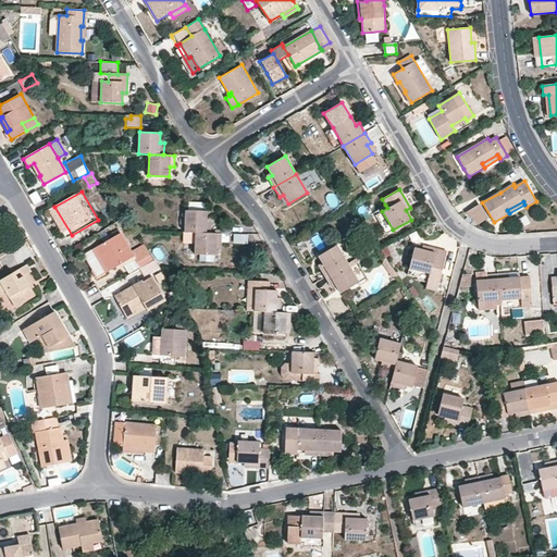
[(475,222),(485,215),(480,206),(474,208),(469,210),(475,222)]
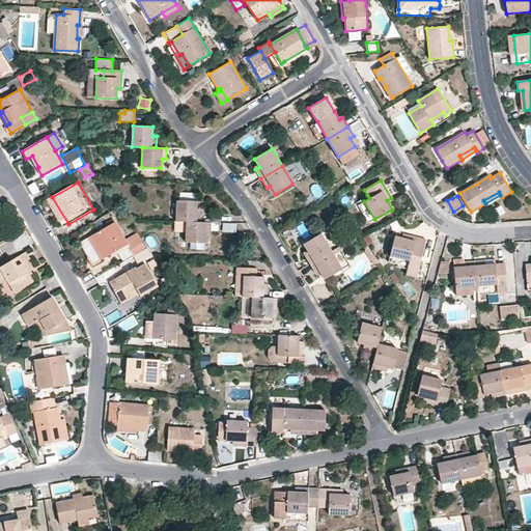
[(176,206),(175,222),(187,222),(200,222),(201,211),(197,211),(197,202),(176,201),(176,206)]
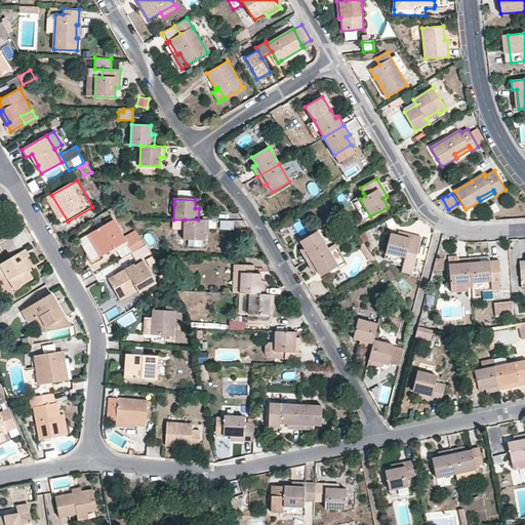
[(198,219),(185,219),(184,240),(203,240),(204,231),(209,231),(209,220),(198,219)]
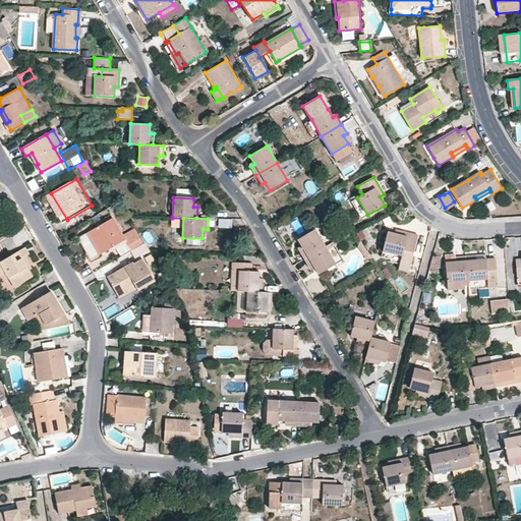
[(218,218),(217,227),(231,228),(231,220),(218,218)]
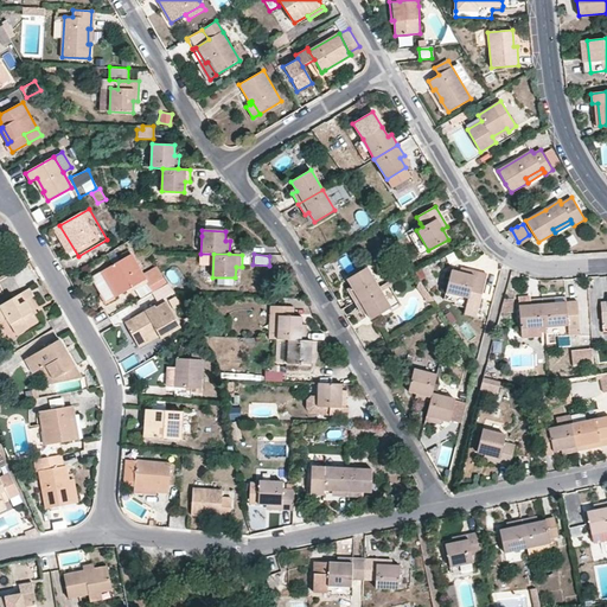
[(157,267),(142,275),(131,255),(104,270),(119,295),(146,280),(153,292),(167,283),(157,267)]
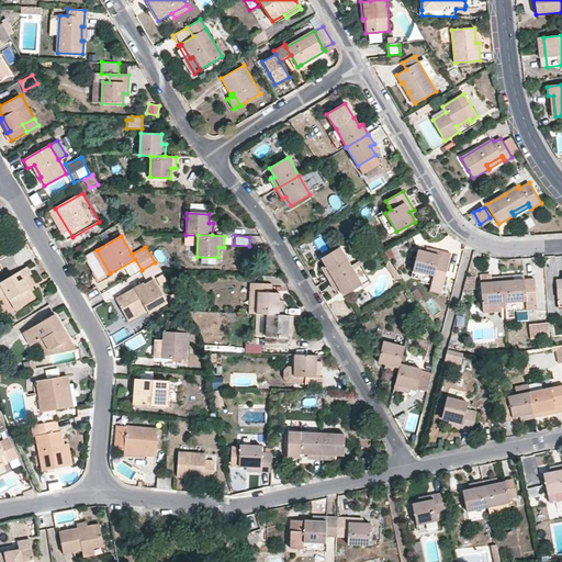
[(339,248),(321,258),(326,267),(322,269),(327,279),(350,266),(339,248)]
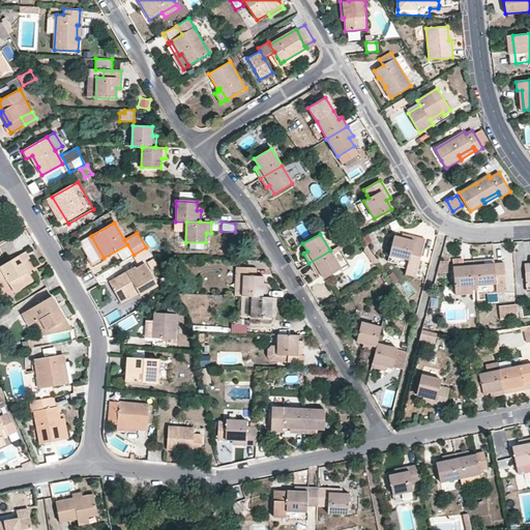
[(389,256),(409,261),(411,255),(420,257),(424,239),(404,235),(404,238),(393,236),(389,256)]
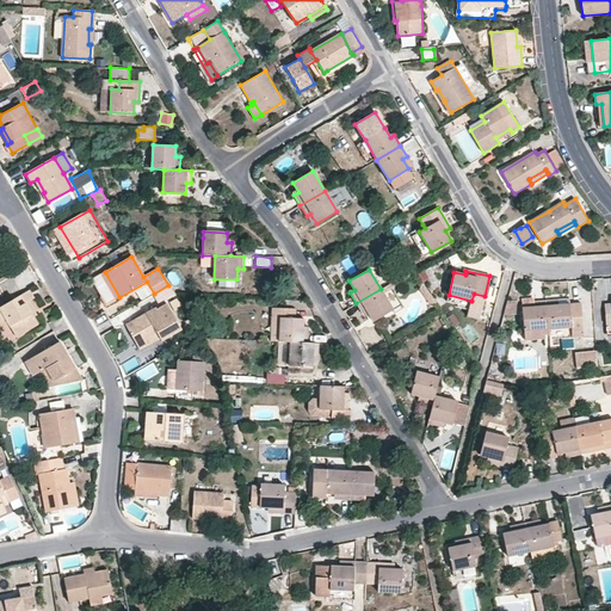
[(105,272),(93,278),(107,303),(119,297),(105,272)]
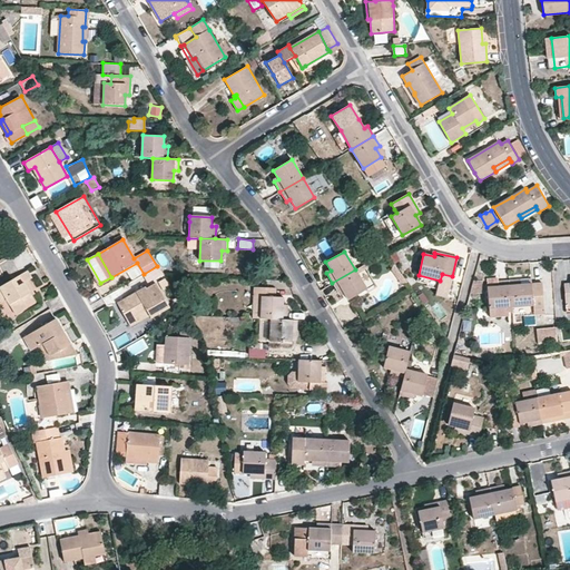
[(366,288),(355,269),(332,283),(338,293),(342,291),(347,301),(366,288)]
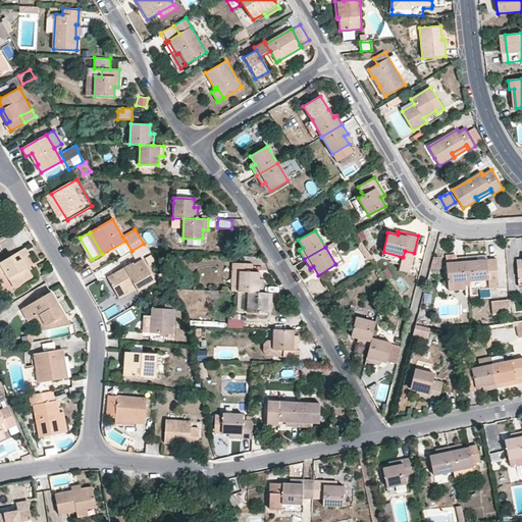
[(32,277),(29,271),(21,259),(24,257),(29,255),(25,248),(0,262),(0,275),(1,275),(5,273),(14,289),(32,277)]
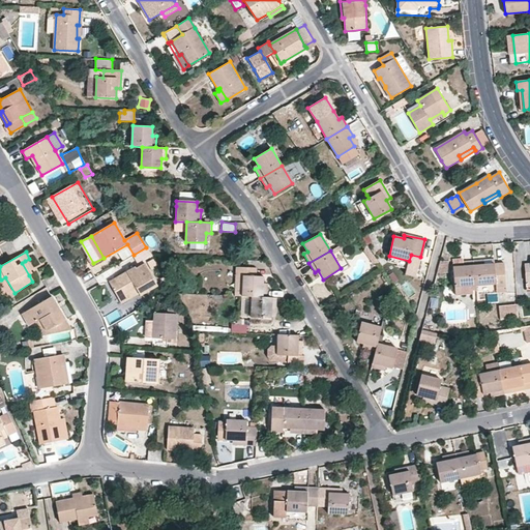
[(416,277),(420,257),(411,255),(409,261),(406,274),(416,277)]
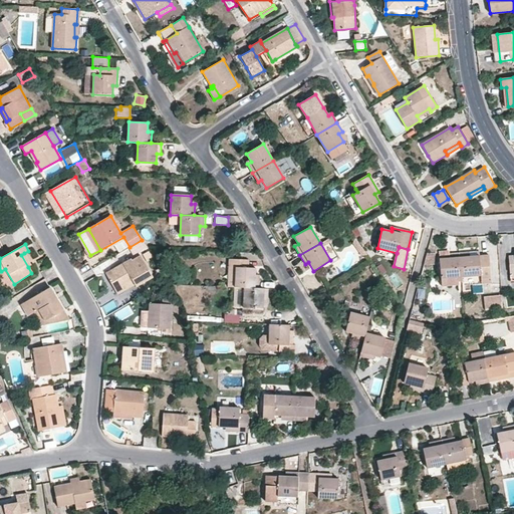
[(448,251),(439,252),(439,259),(449,258),(449,254),(448,251)]
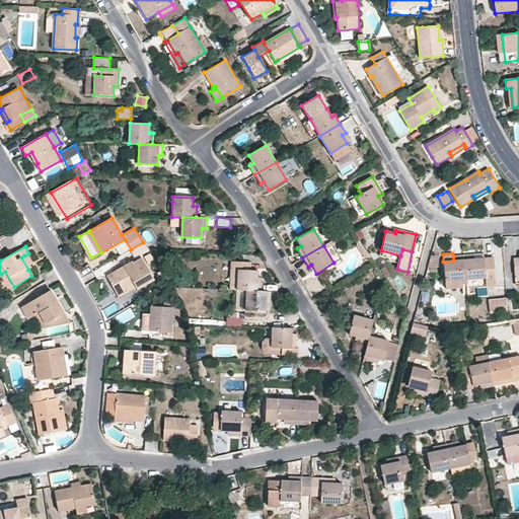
[(28,270),(31,268),(24,255),(21,257),(28,270)]
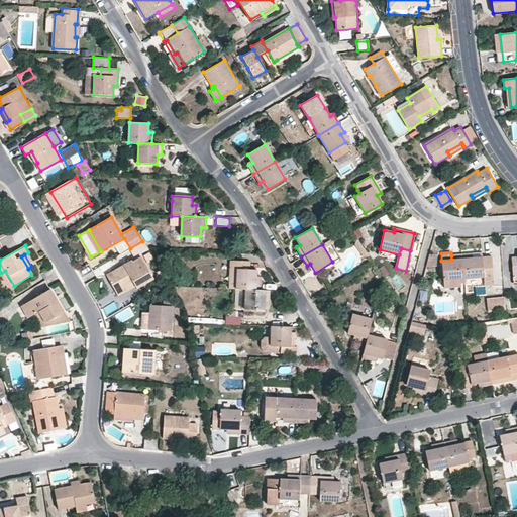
[(438,267),(437,254),(429,254),(425,267),(438,267)]
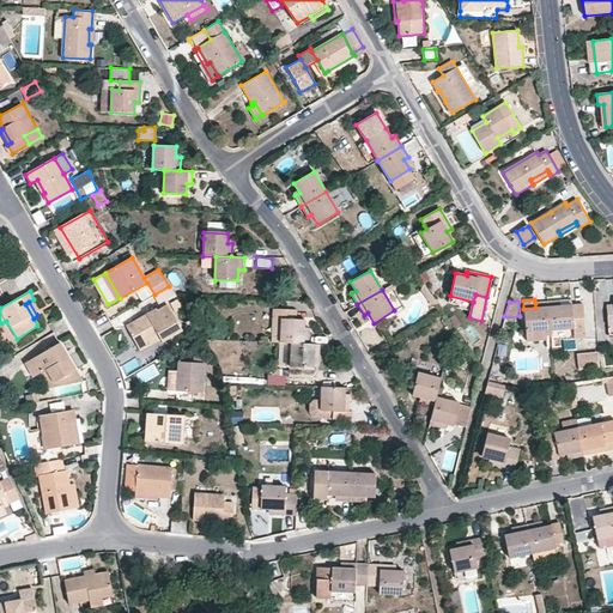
[(535,303),(535,308),(523,309),(526,332),(548,331),(546,302),(535,303)]
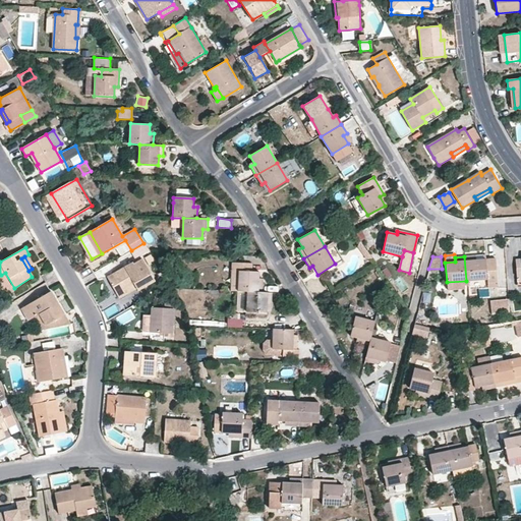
[(497,282),(496,258),(476,261),(476,256),(464,256),(466,281),(487,279),(487,283),(497,282)]
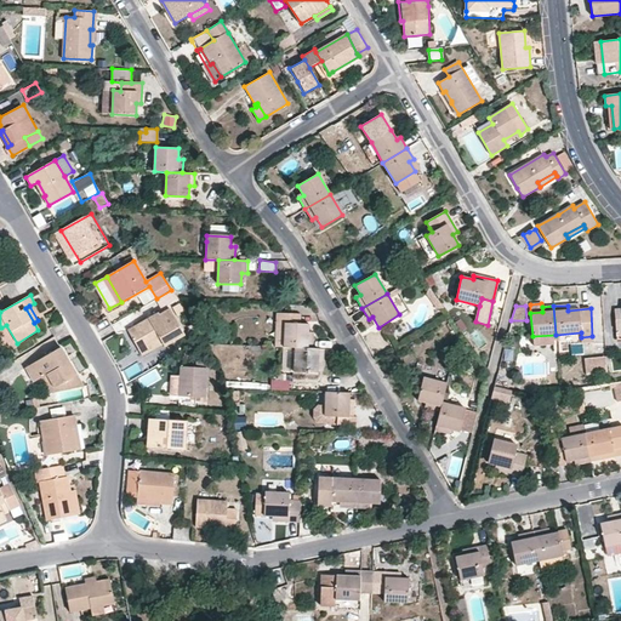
[(129,331),(140,349),(160,337),(164,343),(165,346),(184,335),(170,309),(159,314),(159,313),(129,331)]
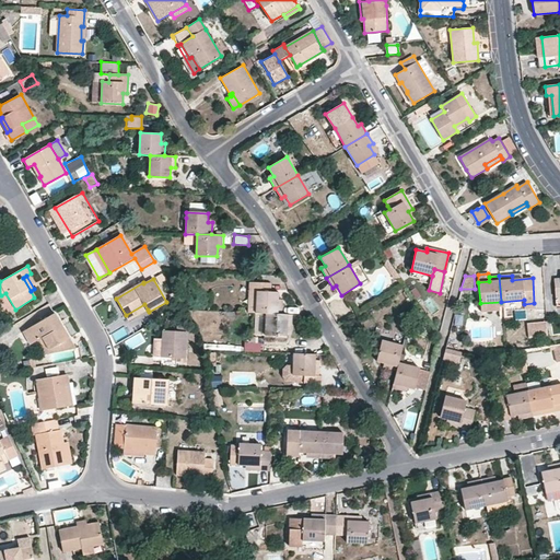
[(278,292),(271,291),(271,282),(251,281),(251,291),(257,291),(257,313),(266,313),(282,314),(282,303),(278,302),(278,292)]
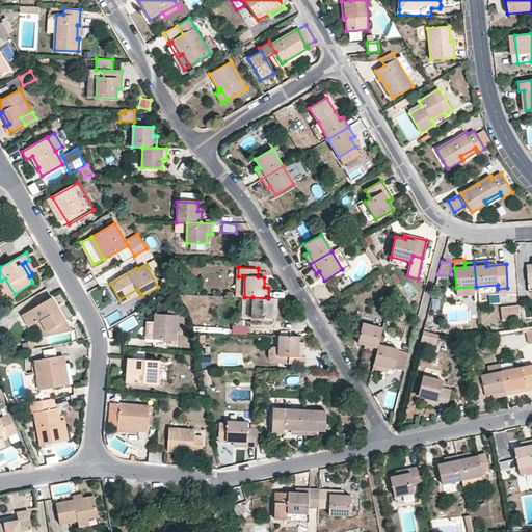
[(5,278),(1,281),(10,296),(15,294),(5,278)]
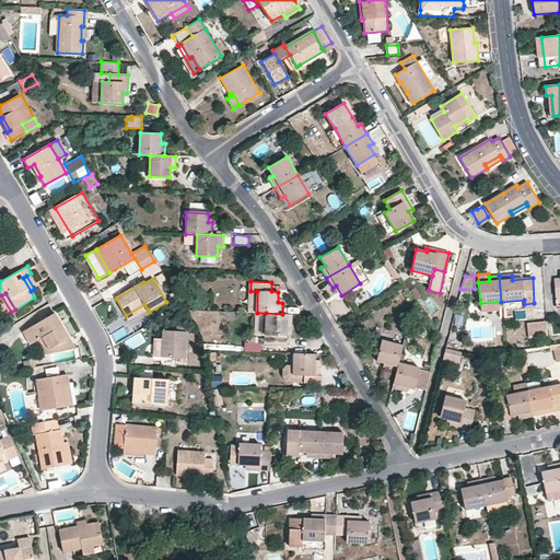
[(126,315),(128,319),(148,310),(144,304),(126,315)]
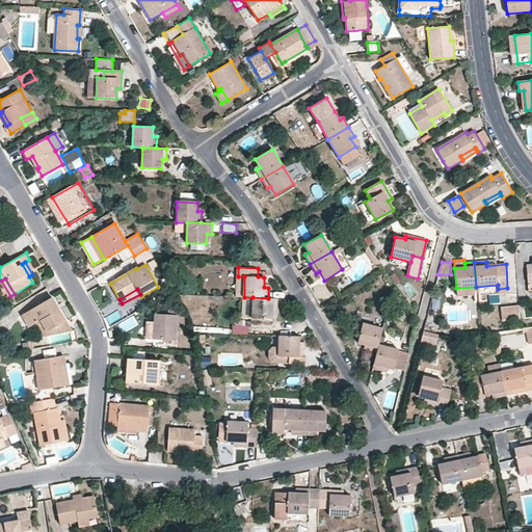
[(37,323),(41,321),(50,335),(71,330),(52,297),(23,315),(30,327),(37,323)]
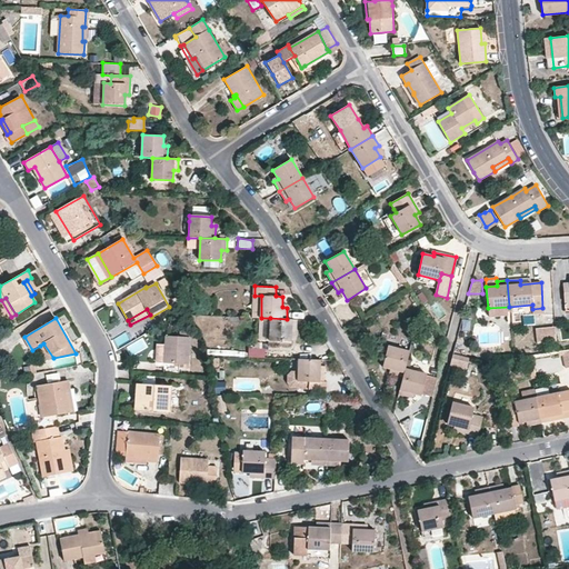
[(260,340),(270,340),(270,318),(261,318),(260,340)]
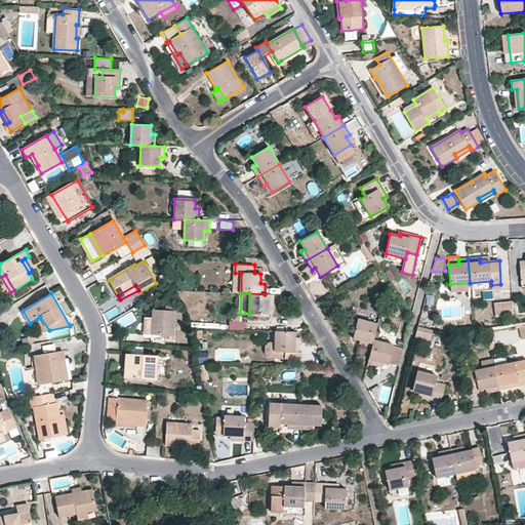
[(248,323),(268,323),(269,306),(274,306),(274,295),(265,294),(249,293),(249,314),(248,323)]
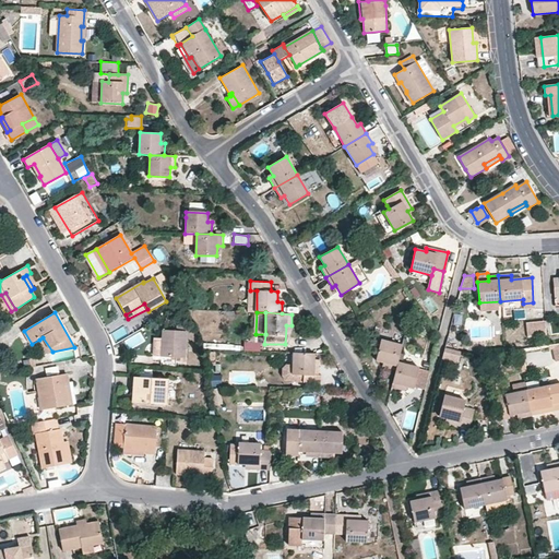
[(162,356),(185,358),(186,331),(163,330),(162,337),(154,337),(153,356),(162,356)]
